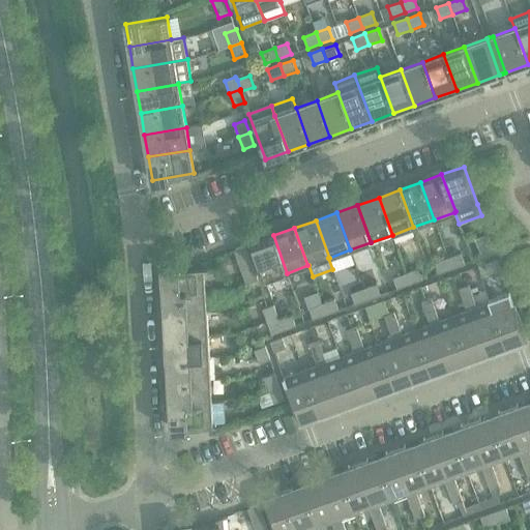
[(251,243),(252,244),(265,281),(287,273),(273,235),(251,243)]
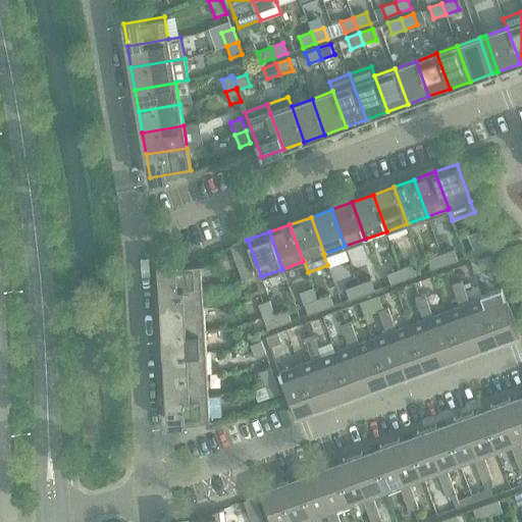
[(487,249),(483,239),(471,244),(475,254),(487,249)]
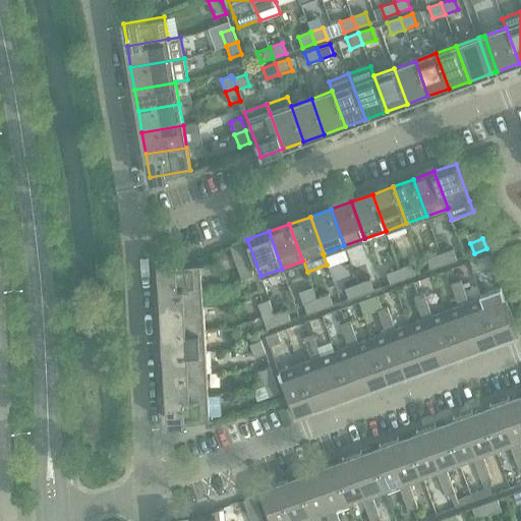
[(249,264),(241,241),(230,245),(238,268),(249,264)]
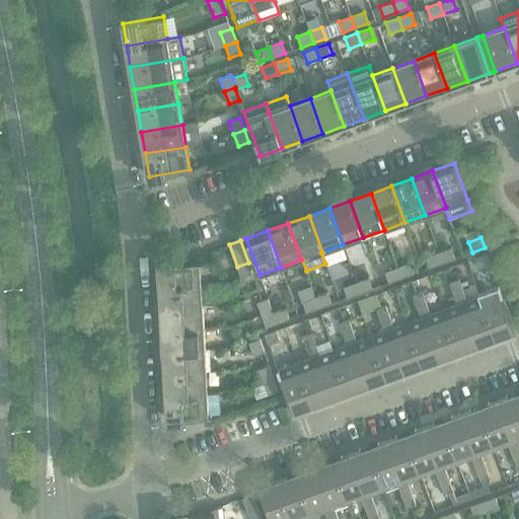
[(443,264),(455,258),(451,247),(439,252),(443,264)]
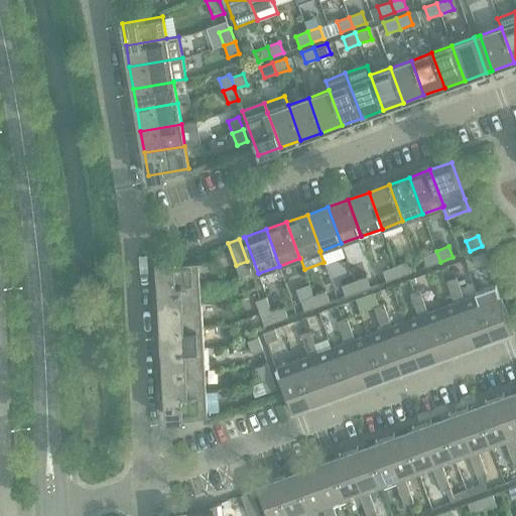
[(436,251),(423,256),(427,266),(440,262),(436,251)]
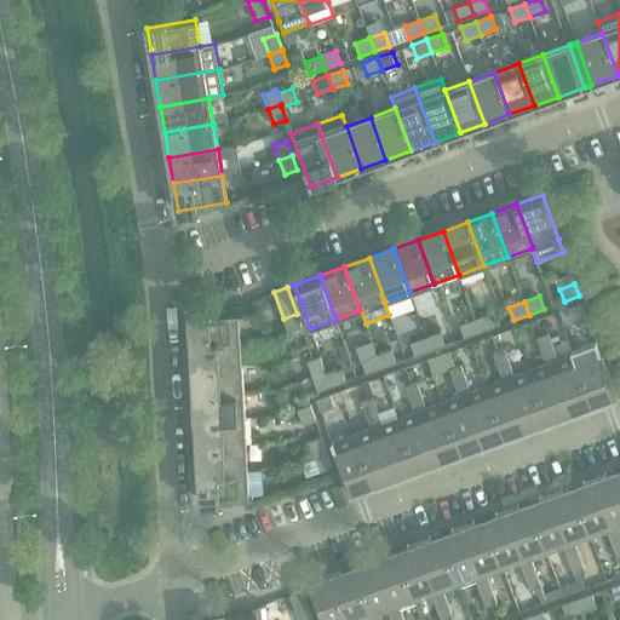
[(568,308),(572,320),(586,315),(581,303),(568,308)]
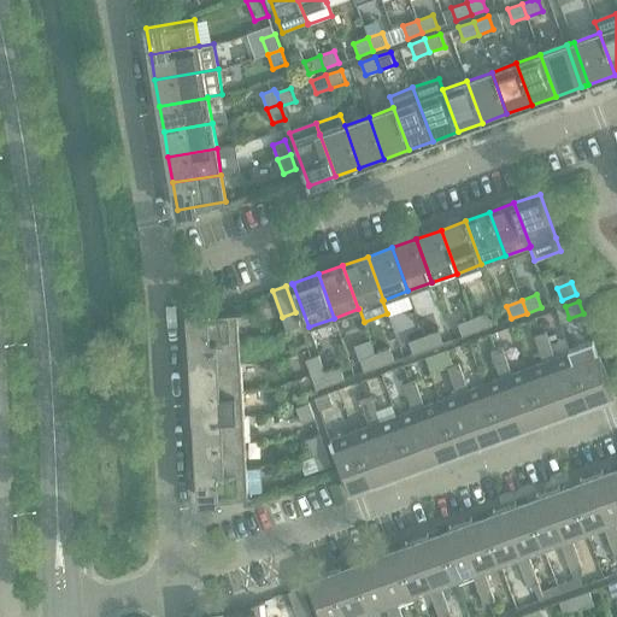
[(239,339),(238,311),(188,313),(191,341),(239,339)]
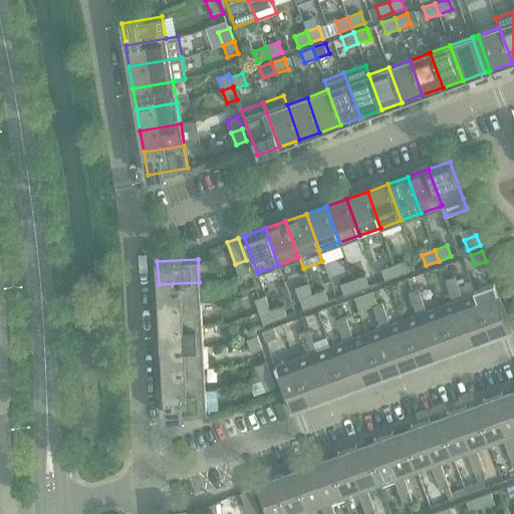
[(246,260),(235,264),(239,275),(250,271),(246,260)]
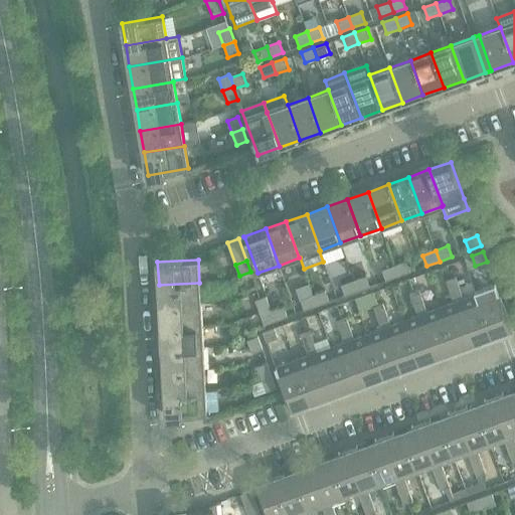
[(398,276),(410,272),(406,261),(394,266),(398,276)]
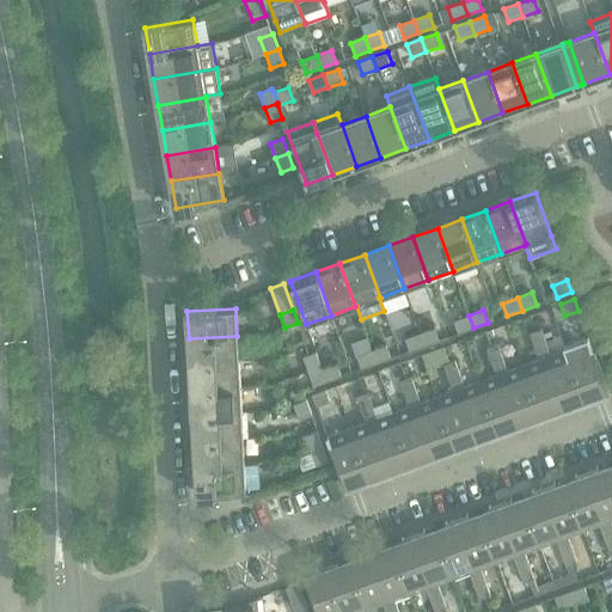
[(469,316),(454,320),(459,334),(473,328),(469,316)]
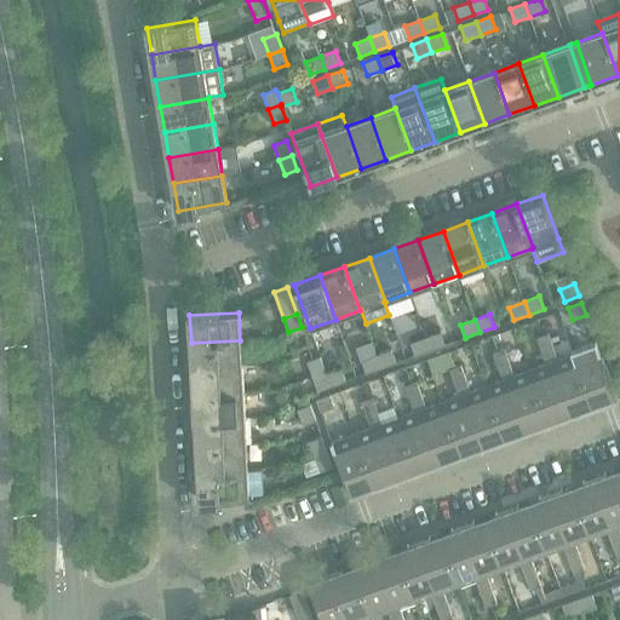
[(430,350),(446,345),(441,332),(425,338),(430,350)]
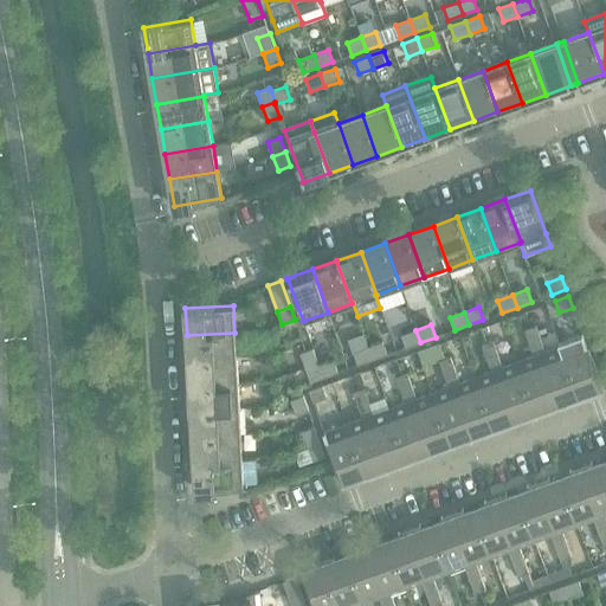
[(560,347),(546,352),(536,326),(530,328),(558,405),(578,392),(560,342),(559,342),(560,347)]
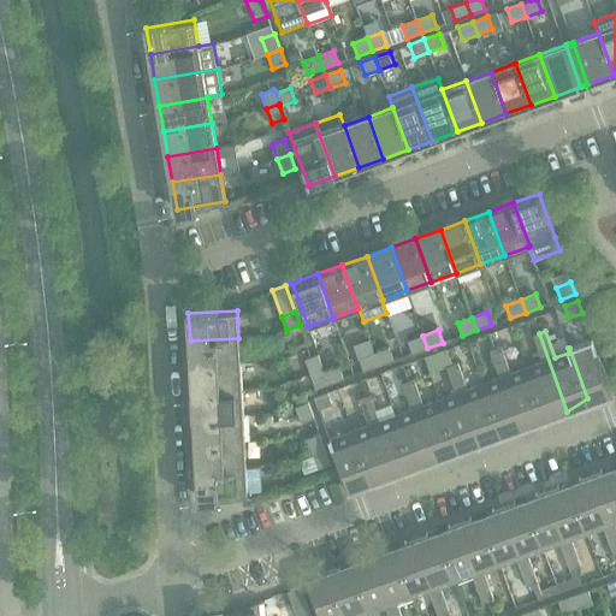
[(539,333),(533,336),(543,362),(527,368),(544,414),(567,412),(539,333)]
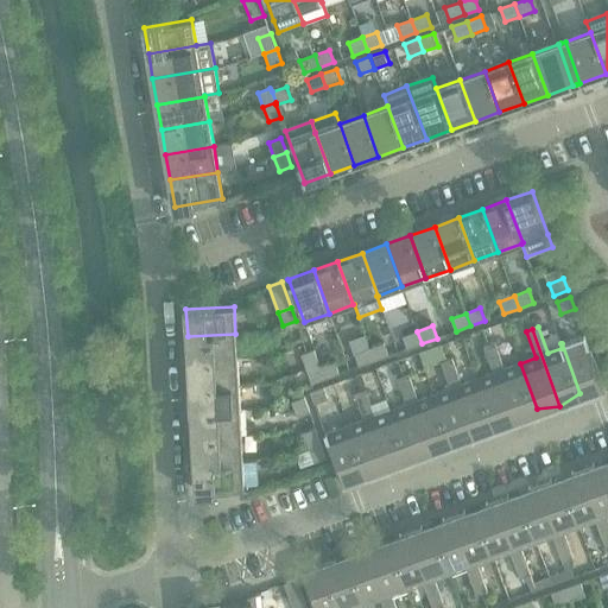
[(417,331),(403,336),(407,349),(422,343),(417,331)]
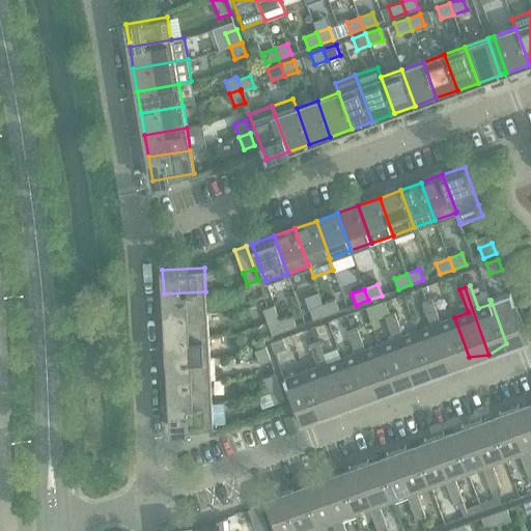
[(164,295),(167,295),(168,315),(207,313),(205,291),(164,294),(164,295)]
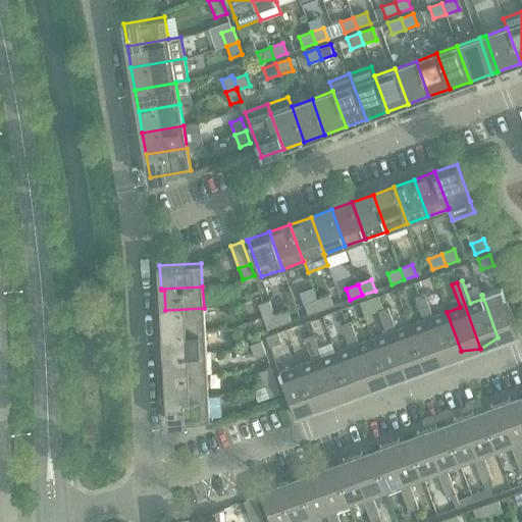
[(515,326),(502,288),(482,295),(498,337),(515,326)]
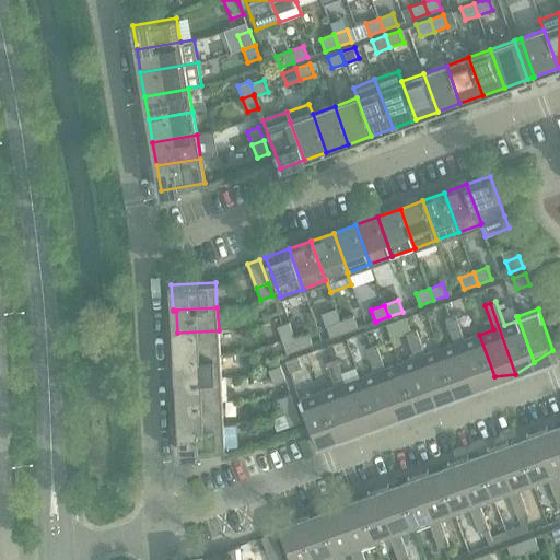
[(479,335),(465,340),(456,315),(450,317),(476,388),(494,376),(479,335)]
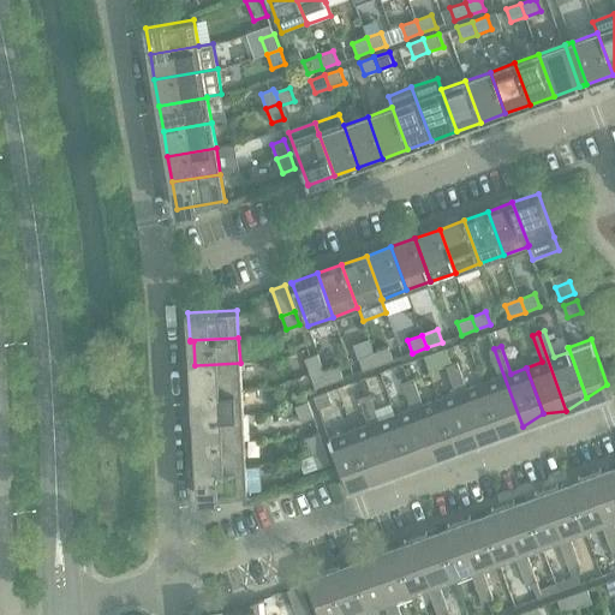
[(393,359),(388,347),(374,352),(378,365),(393,359)]
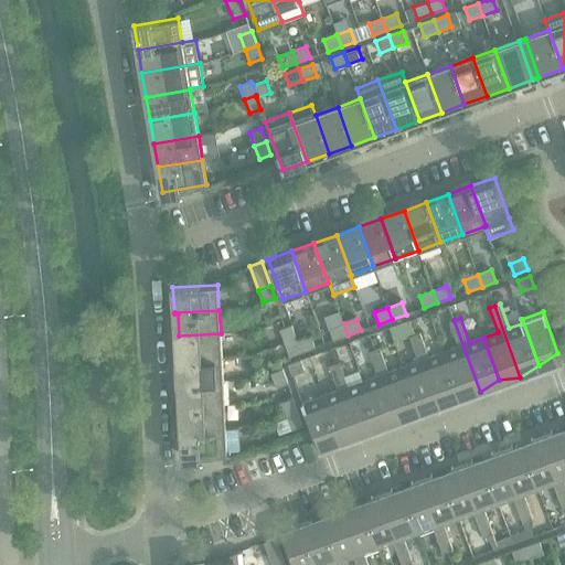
[(454,320),(449,322),(458,347),(444,352),(459,395),(480,392),(454,320)]
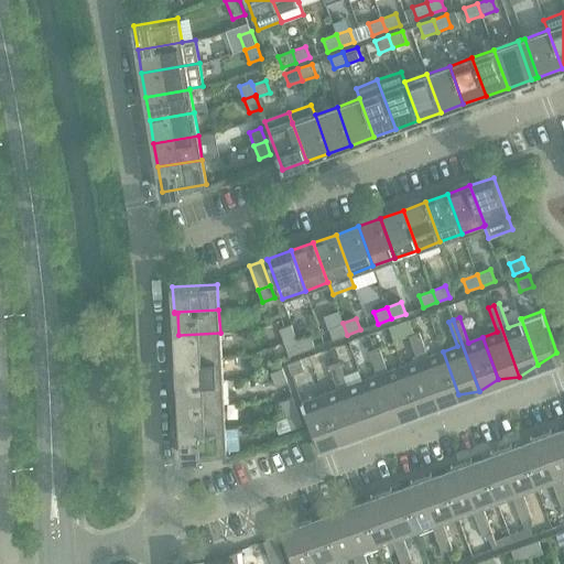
[(329,328),(333,339),(347,335),(343,323),(329,328)]
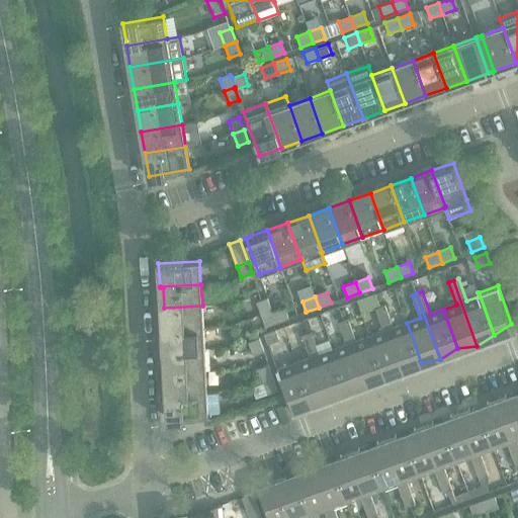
[(272,311),(267,297),(257,301),(261,315),(272,311)]
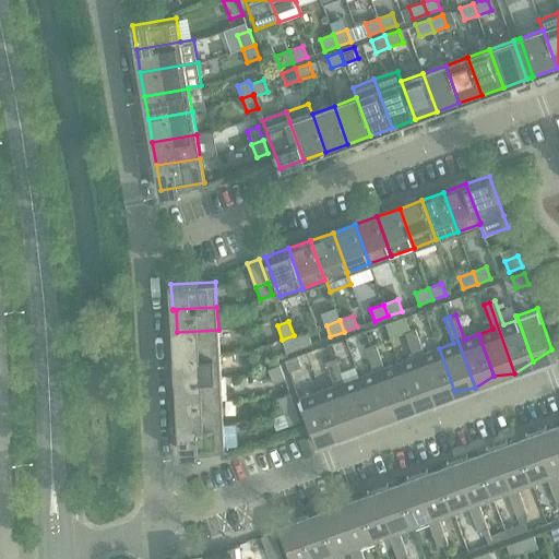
[(439,348),(425,354),(415,329),(409,331),(436,402),(454,391),(439,348)]
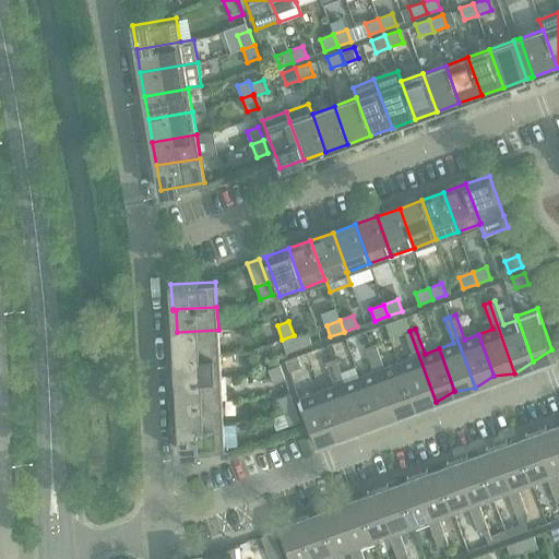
[(218,330),(177,332),(178,356),(219,354),(218,330)]
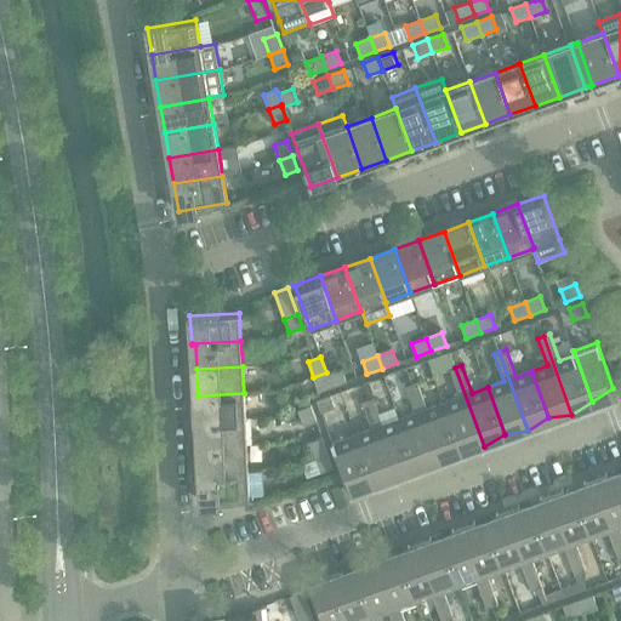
[(455,368),(450,370),(460,397),(443,403),(460,450),(484,446),(455,368)]
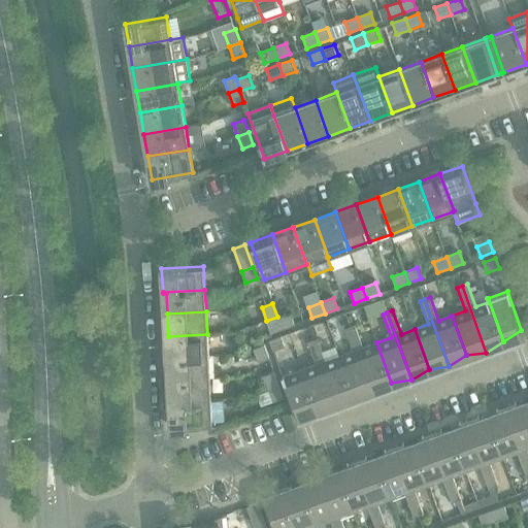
[(282,329),(295,325),(291,314),(277,318),(282,329)]
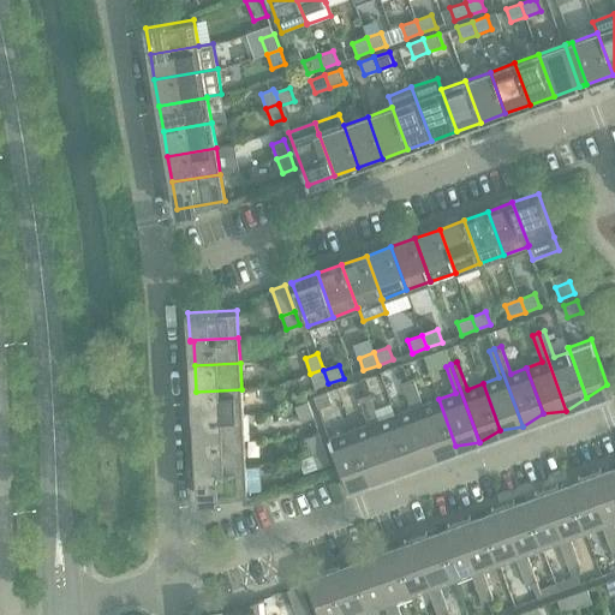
[(323,369),(310,374),(316,388),(328,383),(323,370),(323,369)]
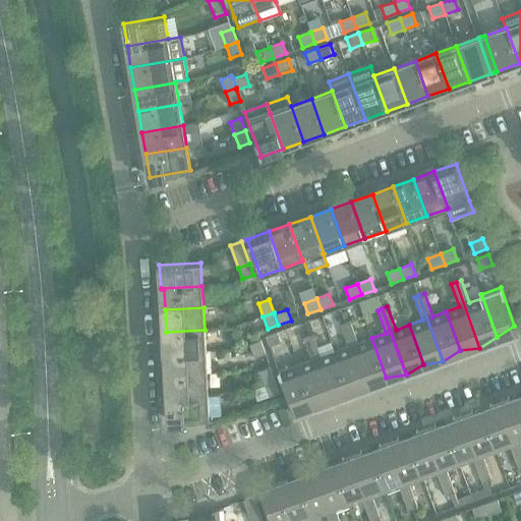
[(371,338),(358,343),(350,321),(345,322),(369,388),(386,378),(371,338)]
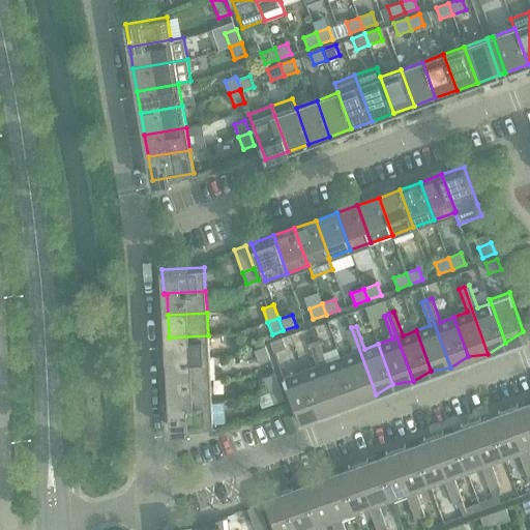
[(351,327),(346,329),(354,353),(341,358),(355,398),(375,394),(376,394),(351,327)]
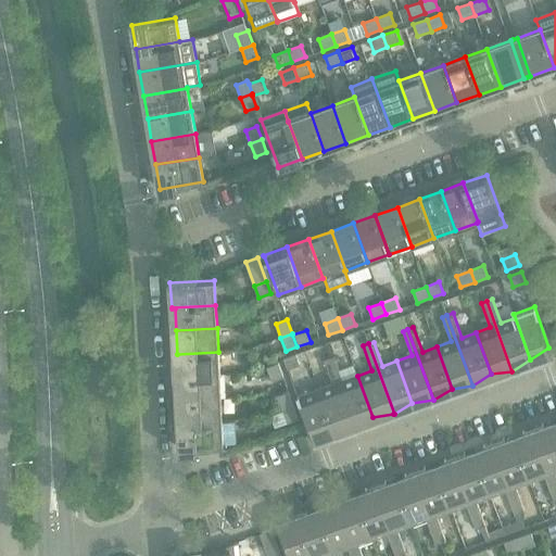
[(178,377),(219,375),(218,352),(177,354),(178,377)]
